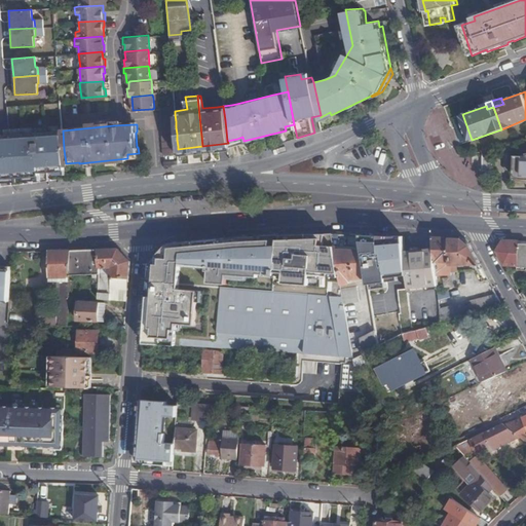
[(37,173),(64,171),(60,130),(0,135),(0,178),(38,177),(37,173)]
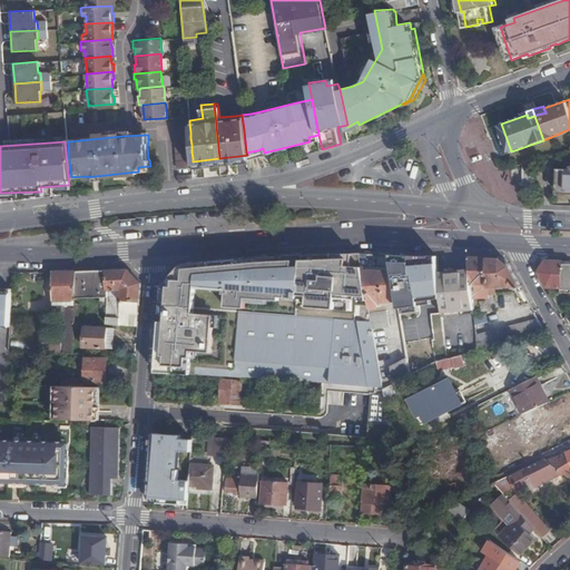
[(257,150),(246,153),(247,155),(247,158),(264,153),(263,148),(257,150)]
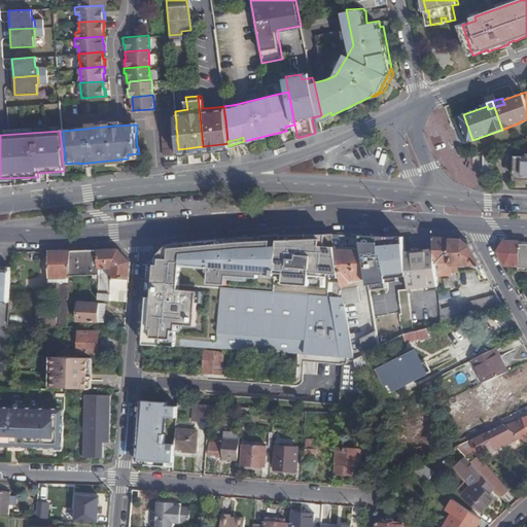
[(486,168),(497,169),(498,150),(487,151),(486,168)]
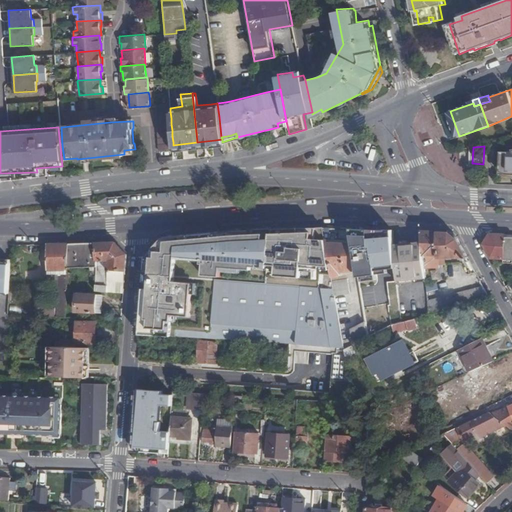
[(502,174),(511,175),(511,151),(503,151),(502,174)]
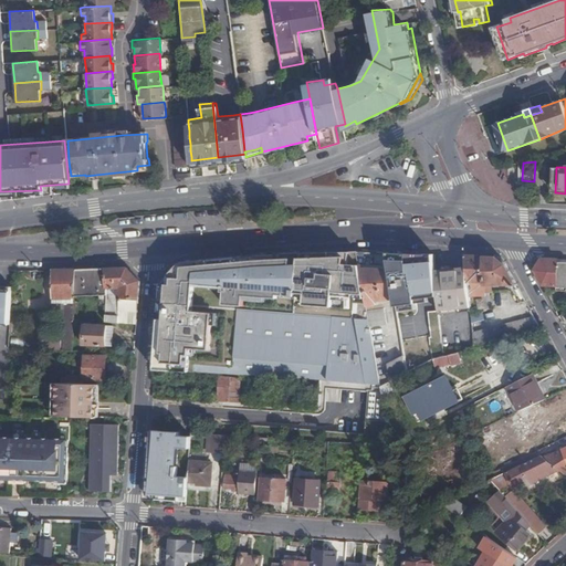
[(187,262),(182,263),(163,284),(161,297),(161,300),(160,312),(166,312),(166,321),(160,320),(159,329),(158,339),(156,370),(261,377),(380,384),(371,328),(359,253),(346,253),(327,254),(326,261),(320,260),(320,254),(317,254),(305,254),(305,260),(302,259),(302,254),(300,254),(283,254),(259,255),(252,255),(217,260),(191,262),(187,262)]
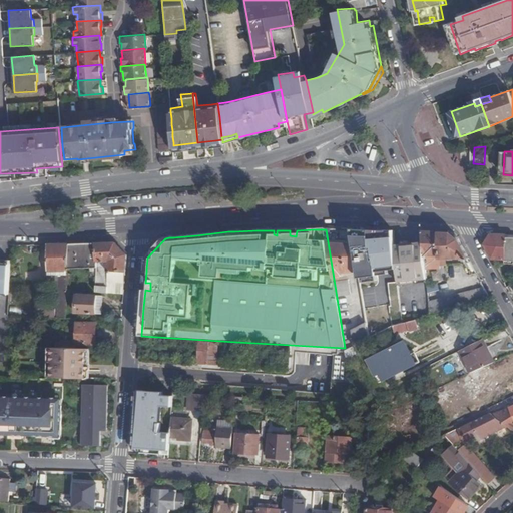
[(339,229),(326,229),(337,298),(351,296),(349,281),(343,282),(342,275),(348,274),(359,272),(353,229),(339,229)]
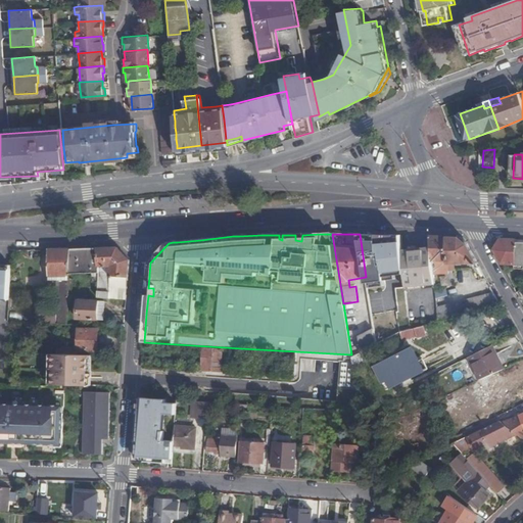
[(403,236),(360,234),(366,277),(366,282),(388,280),(387,276),(408,274),(405,249),(403,236)]
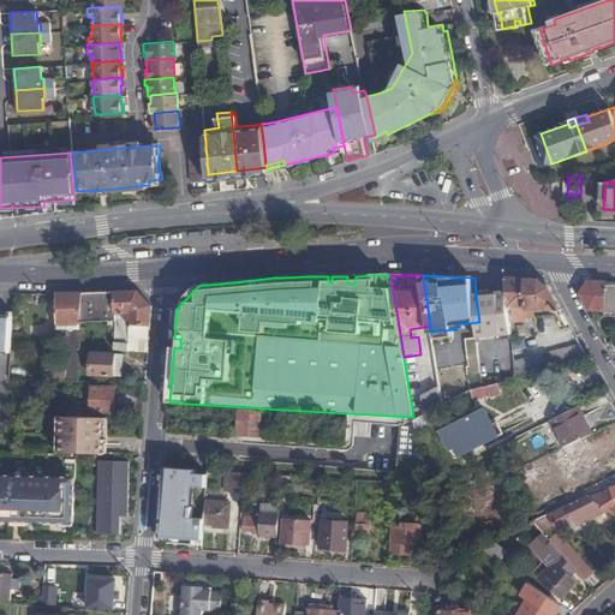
[(511,322),(511,323),(527,322),(527,318),(535,318),(533,311),(562,309),(549,285),(541,280),(531,279),(506,279),(508,294),(511,322)]
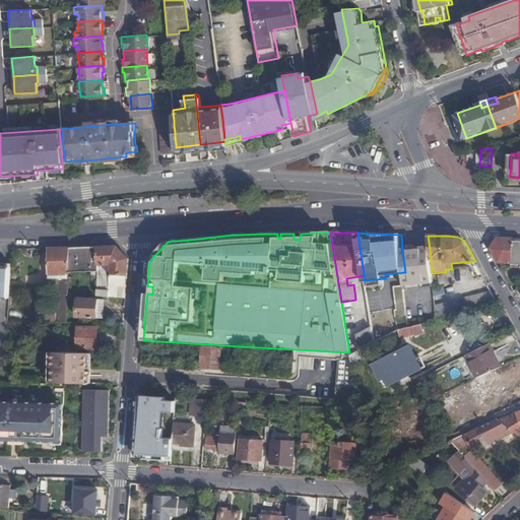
[(512,264),(519,264),(519,239),(512,239),(498,239),(492,249),(499,263),(512,263),(512,264)]
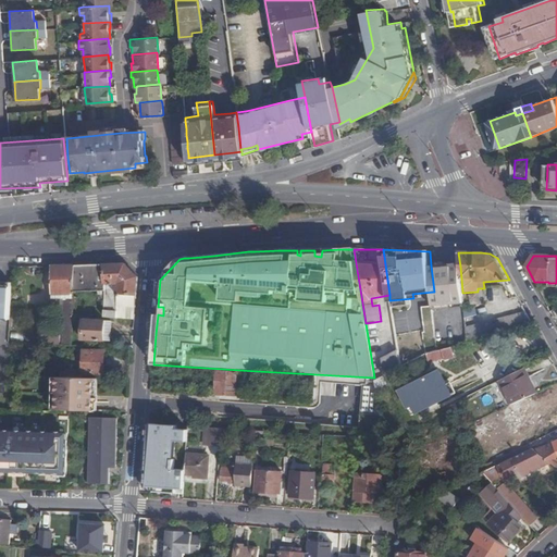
[(435,305),(465,302),(462,293),(462,292),(460,267),(458,267),(447,268),(446,264),(437,264),(431,265),(434,292),(435,305)]
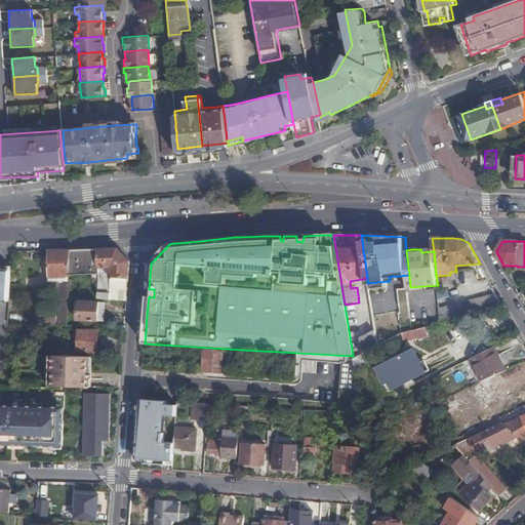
[(71,272),(72,250),(54,250),(50,250),(49,275),(63,275),(63,281),(62,281),(61,318),(69,318),(71,272)]
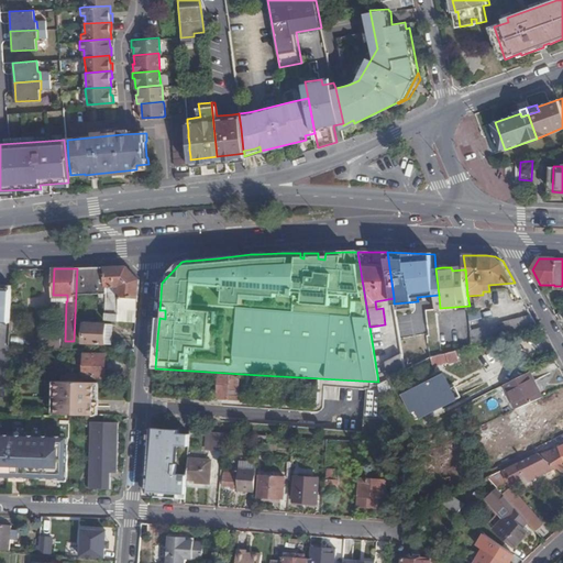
[(120,319),(136,319),(140,276),(130,268),(127,268),(92,268),(77,268),(76,291),(103,291),(103,300),(110,300),(109,316),(120,316),(120,319)]
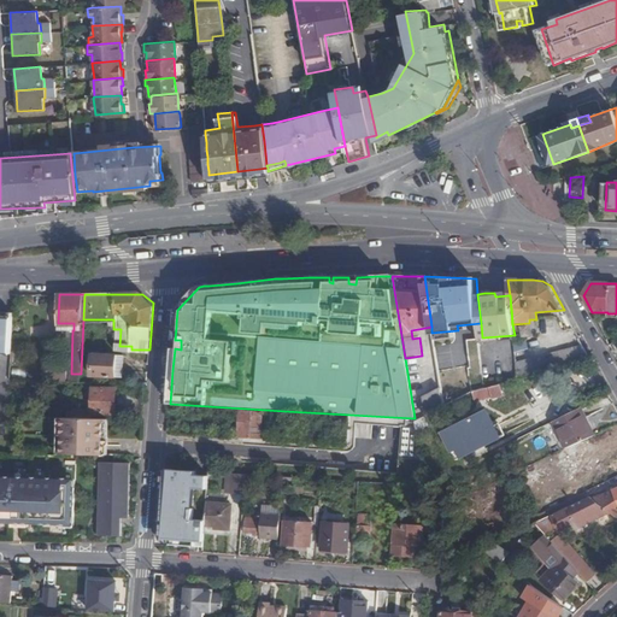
[(0,346),(12,347),(15,315),(1,315),(1,310),(0,310),(0,346)]
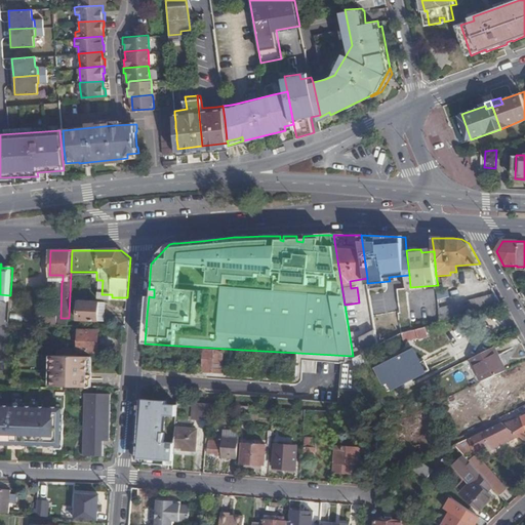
[(410,324),(409,288),(399,288),(400,324),(410,324)]
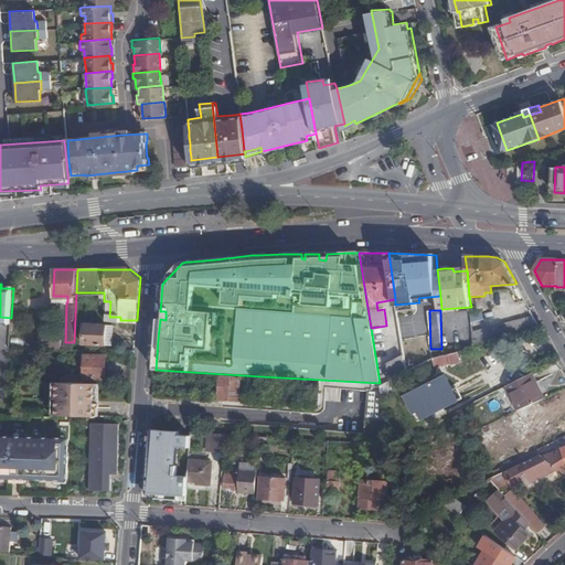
[(107,343),(107,348),(124,348),(135,348),(136,333),(137,320),(120,320),(120,317),(109,317),(107,323),(107,343)]
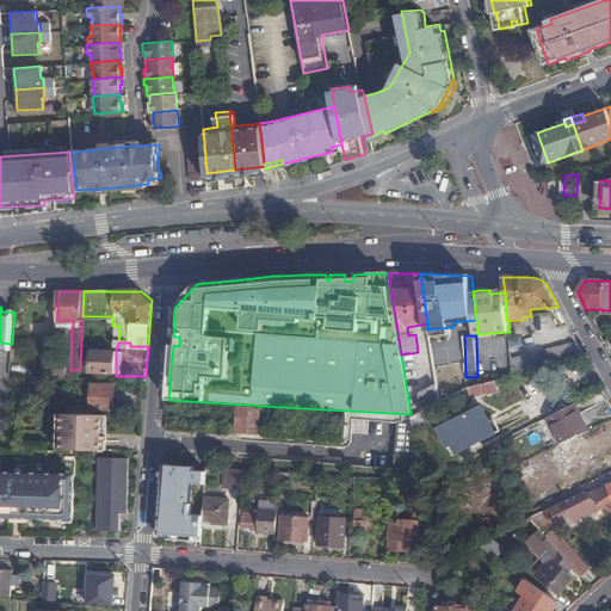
[(578,343),(512,360),(514,377),(586,358),(578,343)]
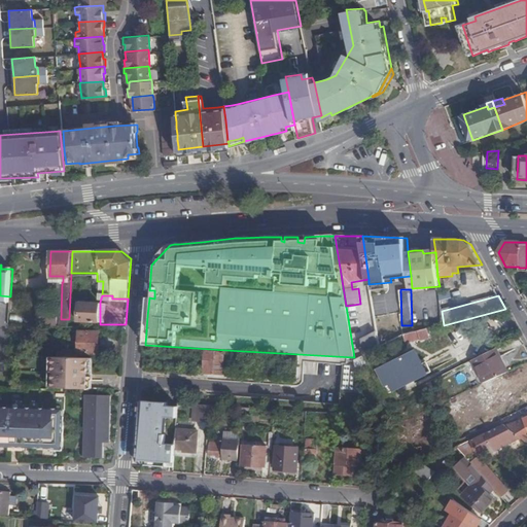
[(100,302),(80,302),(80,320),(100,320),(100,302)]
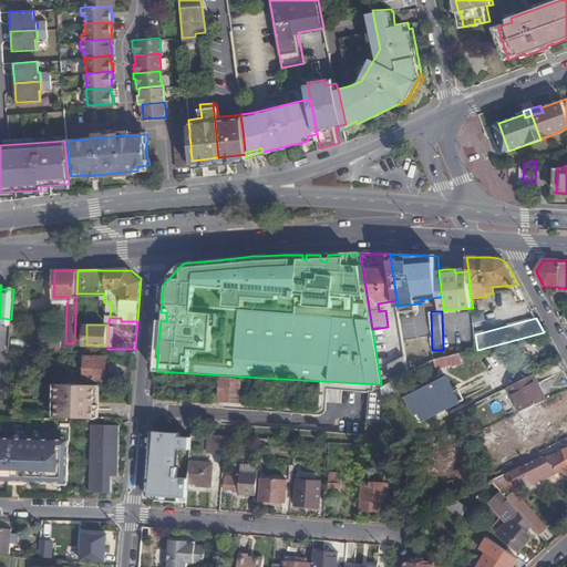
[(463,363),(461,353),(449,357),(435,360),(436,369),(454,364),(454,366),(463,363)]
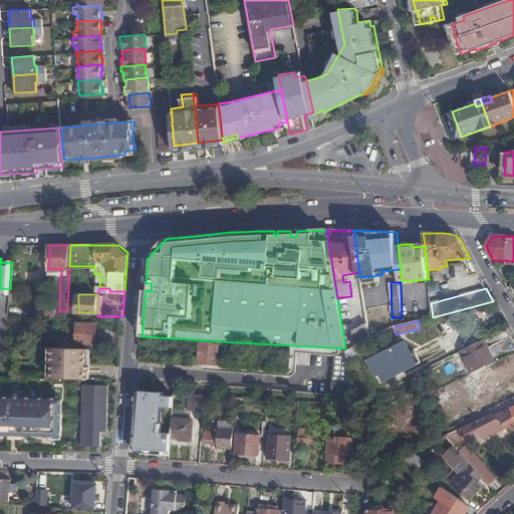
[(98,331),(98,321),(78,321),(78,326),(75,326),(74,333),(77,333),(77,342),(97,341),(98,331)]
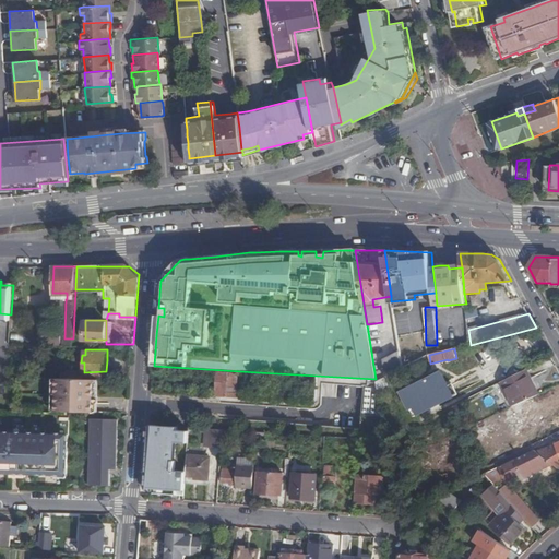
[(383,359),(385,377),(387,376),(402,369),(401,361),(399,351),(383,359)]
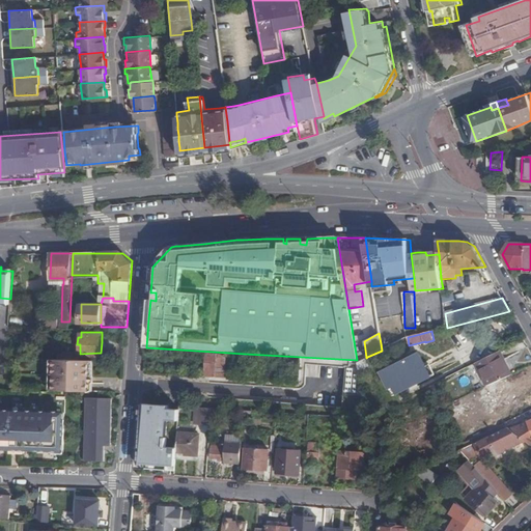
[(389,341),(381,343),(382,351),(390,346),(389,341)]
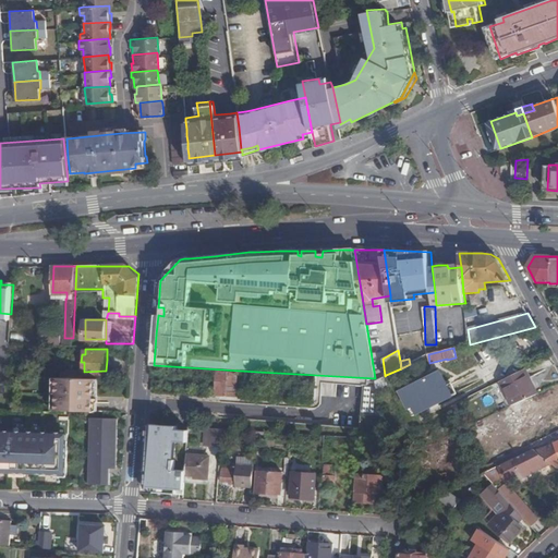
[(526,399),(536,395),(529,378),(524,370),(501,381),(513,405),(526,399)]
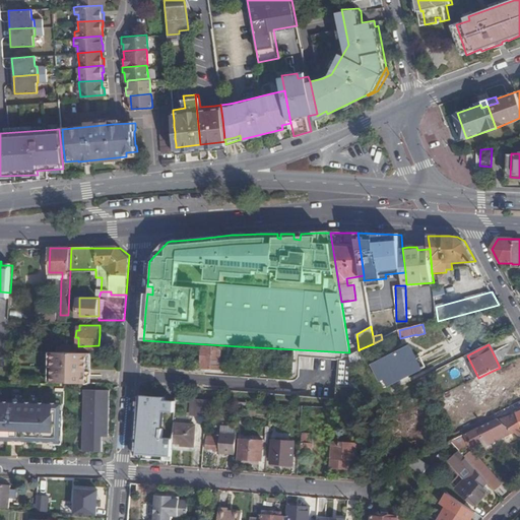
[(200,358),(200,369),(222,371),(222,366),(218,366),(220,347),(201,346),(200,358)]
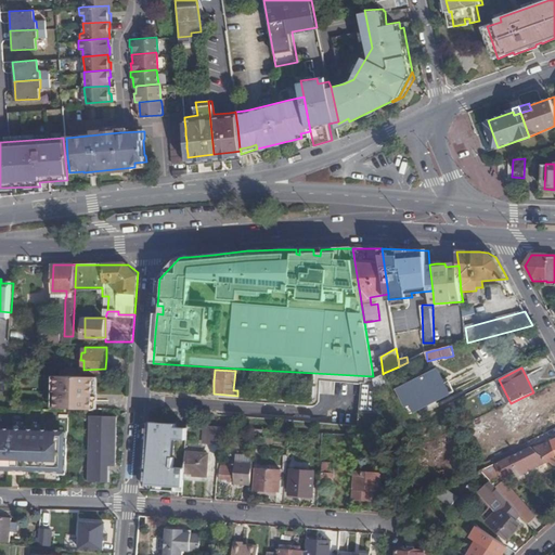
[(437,371),(399,390),(411,415),(454,392),(449,382),(443,385),(437,371)]
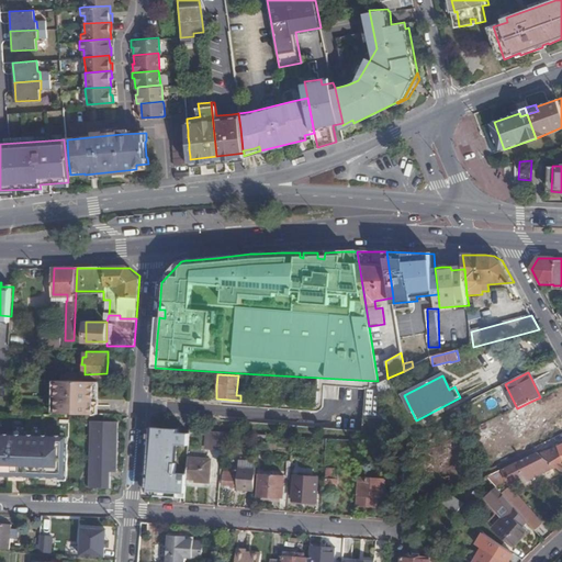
[(392,385),(389,378),(388,379),(378,383),(379,392),(392,385)]
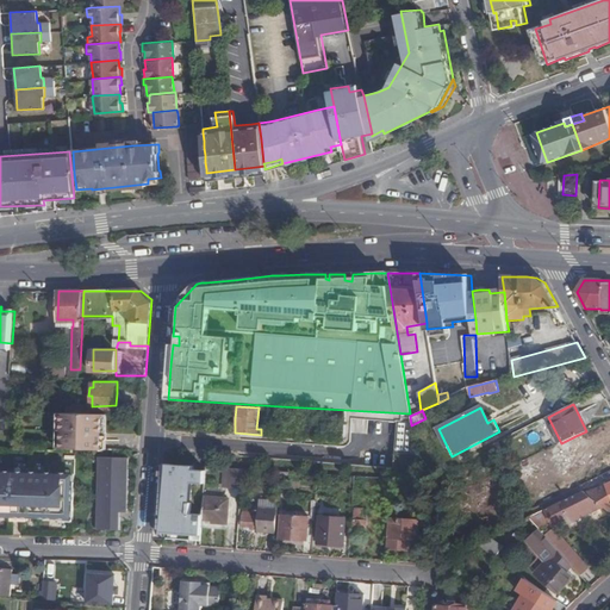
[(103,431),(103,411),(62,411),(62,447),(78,447),(86,447),(103,447),(103,431)]
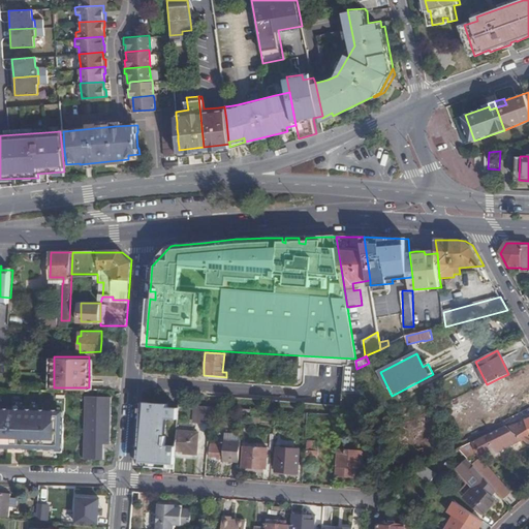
[(507,397),(499,378),(487,384),(479,389),(489,406),(507,397)]
